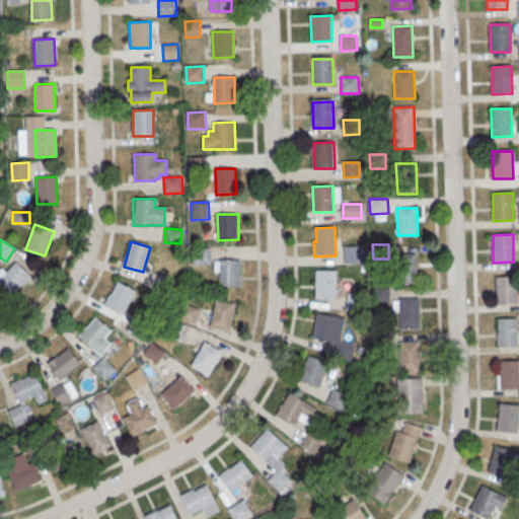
[(361,247),(361,262),(346,262),(345,247),(361,247)]
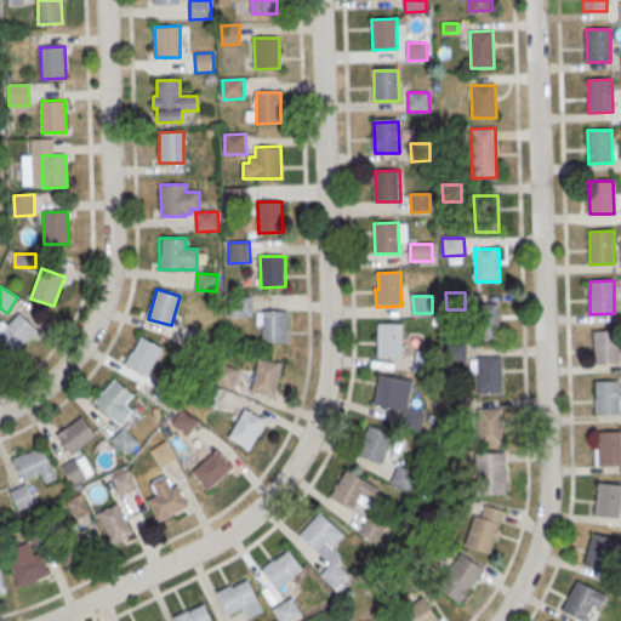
[(252,297),(252,317),(232,318),(231,298),(252,297)]
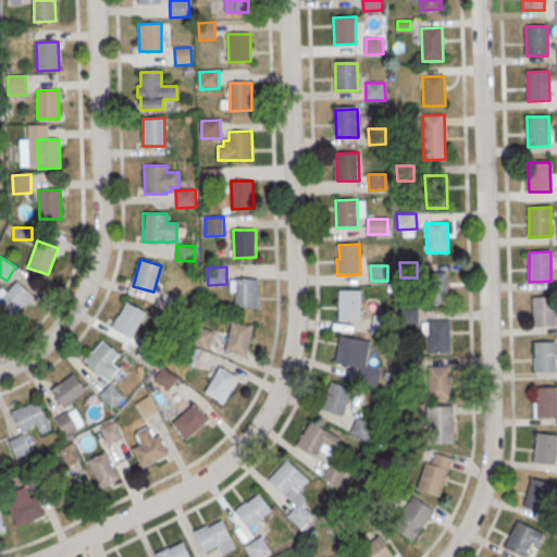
[(425,273),(447,273),(447,302),(426,302),(425,273)]
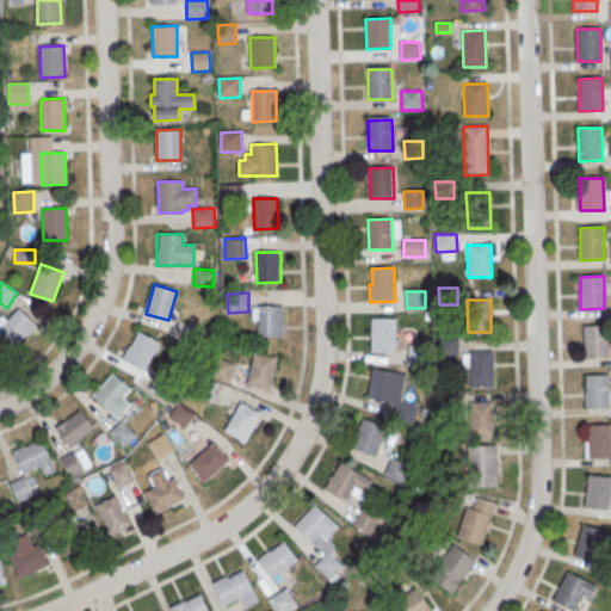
[(260,307),(284,307),(283,337),(259,337),(260,307)]
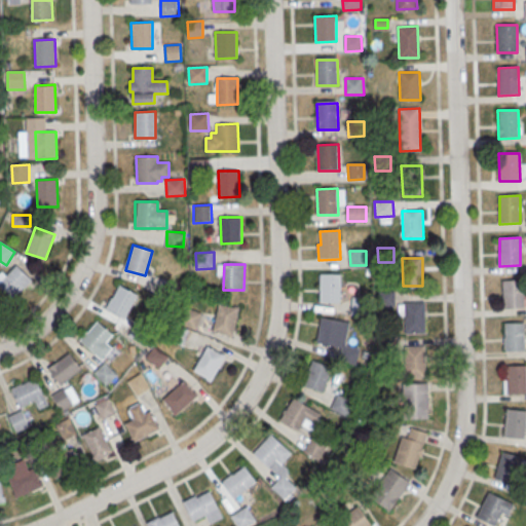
[(0,287),(0,283),(16,266),(31,280),(12,299),(0,287)]
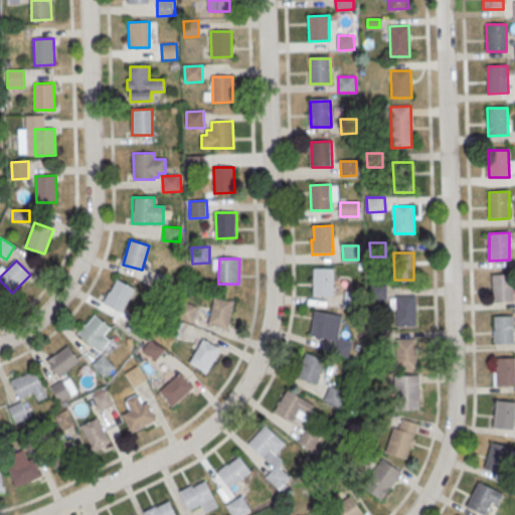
[(314,269),(334,269),(334,297),(314,298),(314,269)]
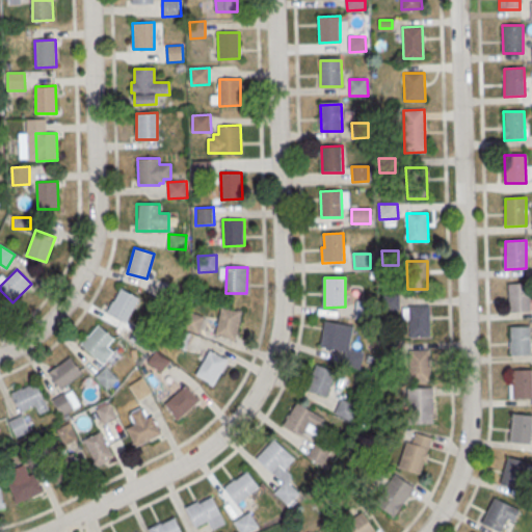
[(508,284),(529,284),(529,312),(509,312),(508,284)]
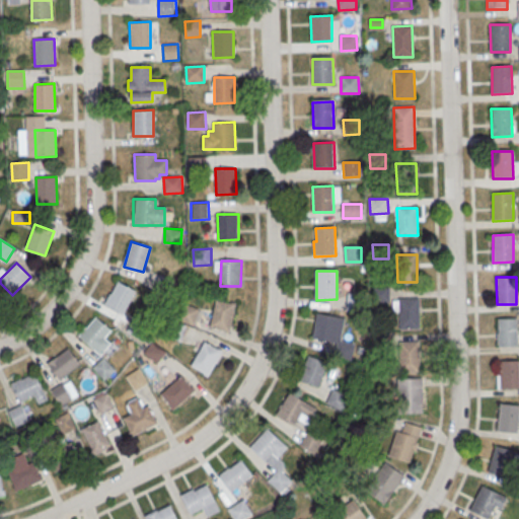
[(119,282),(136,291),(124,314),(106,305),(119,282)]
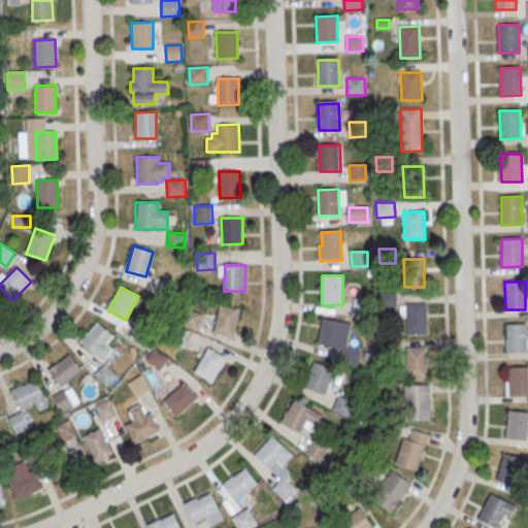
[(396,293),(397,307),(380,308),(378,293),(396,293)]
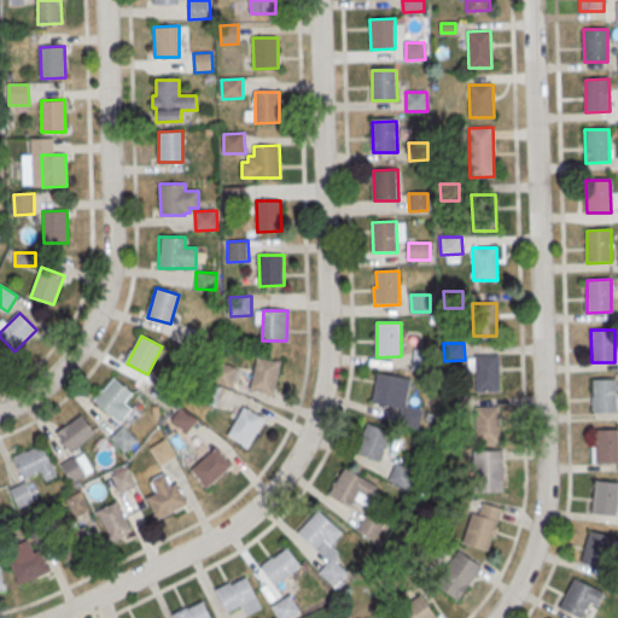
[(474,356),(499,356),(500,392),(476,392),(474,356)]
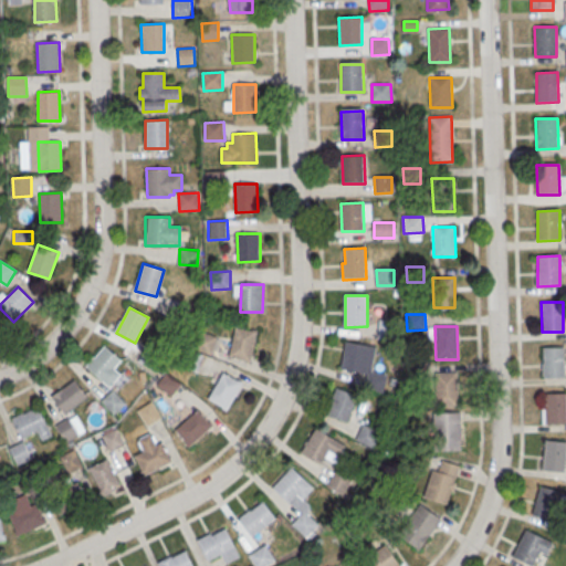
[(236,327),(258,332),(251,360),(230,356),(236,327)]
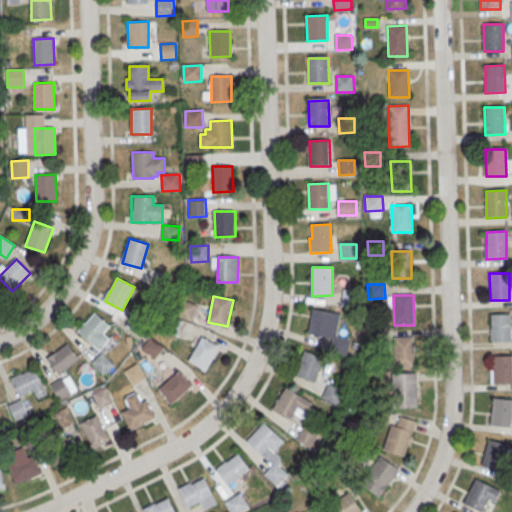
[(181,299),(197,305),(191,322),(175,316),(181,299)]
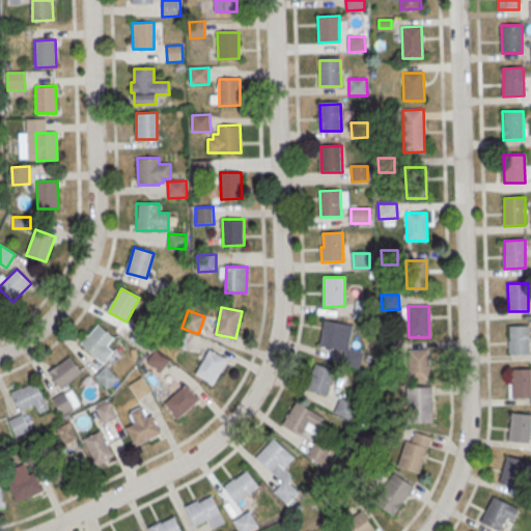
[(325,320),(354,326),(348,348),(364,353),(360,369),(342,365),(345,352),(320,345),(325,320)]
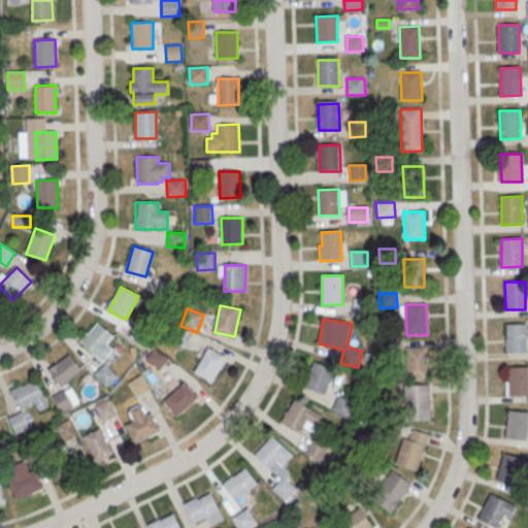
[(80,342),(98,323),(113,336),(106,343),(113,350),(103,362),(80,342)]
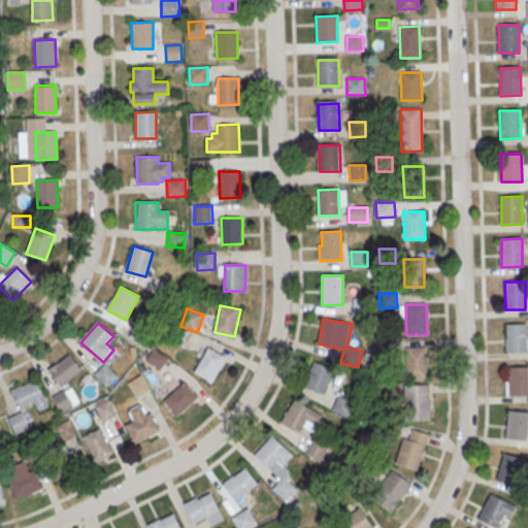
[(136,323),(152,331),(143,347),(129,338),(136,323)]
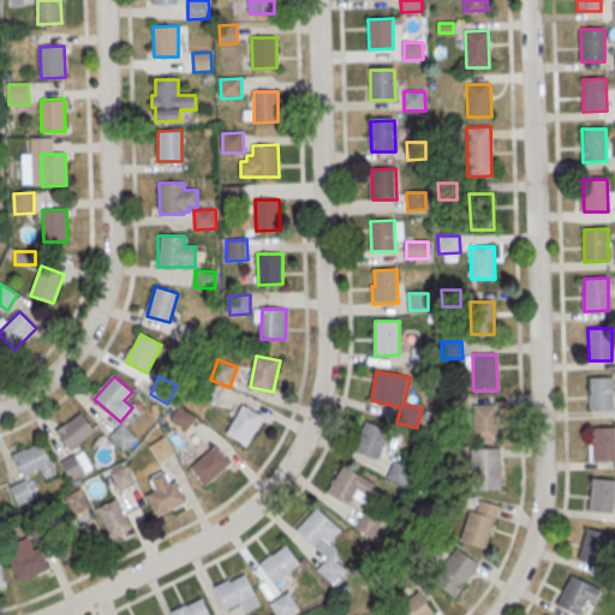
[(590,378),(613,377),(614,410),(590,411),(590,378)]
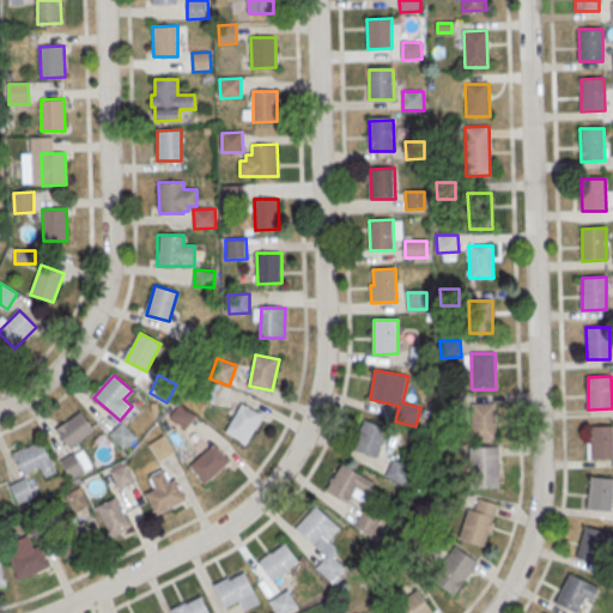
[(201,377),(220,384),(213,405),(194,398),(201,377)]
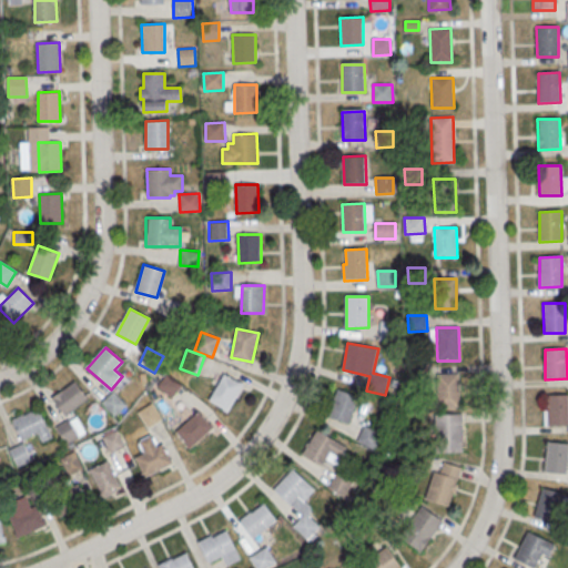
[(429,365),(429,381),(412,382),(412,365),(429,365)]
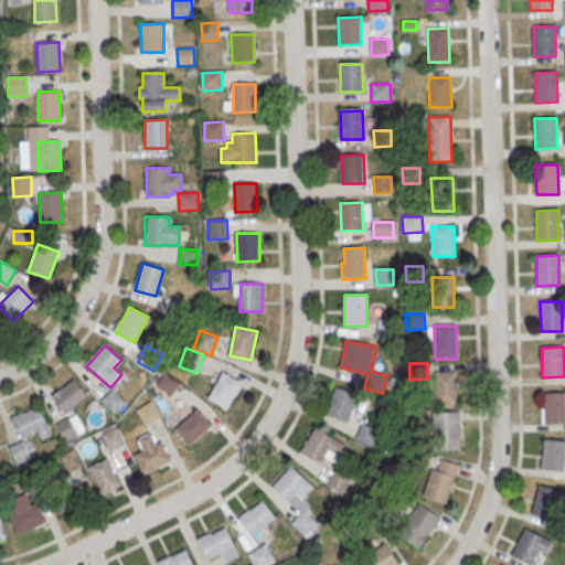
[(181,383),(166,372),(157,385),(172,396),(181,383)]
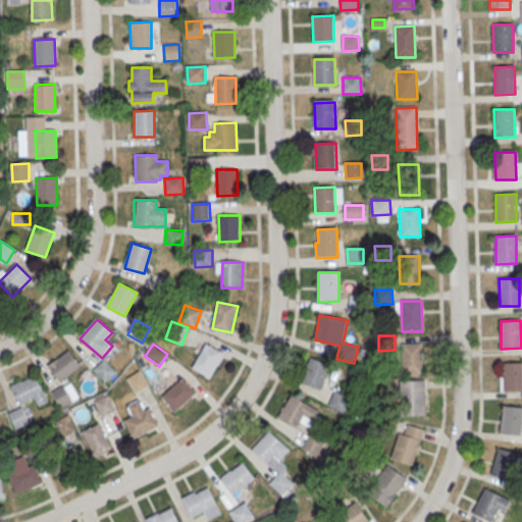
[(402,345),(421,344),(422,375),(403,375),(402,345)]
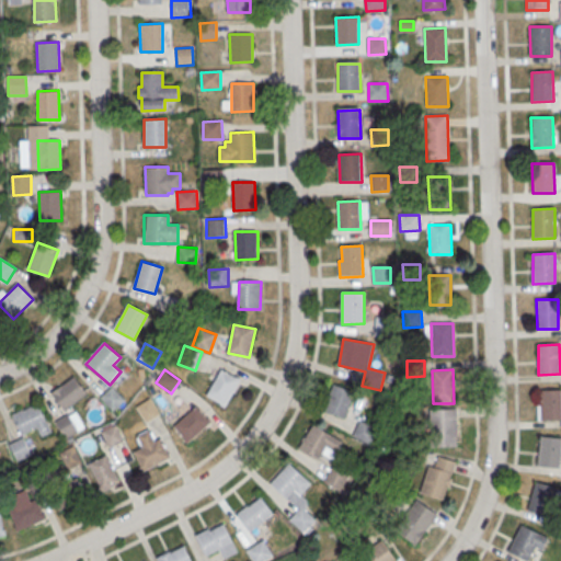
[(220,370),(240,380),(226,405),(207,396),(220,370)]
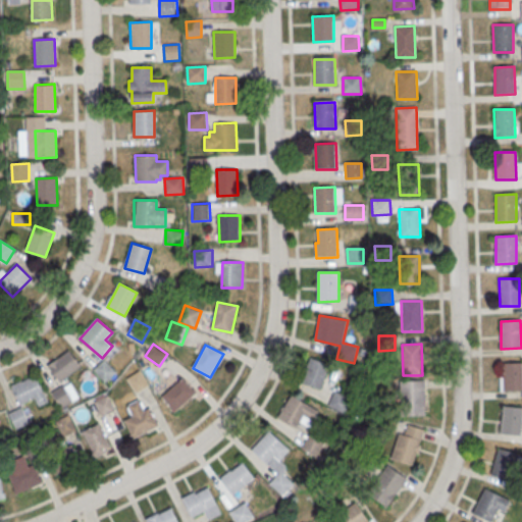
[(48,366),(68,351),(81,367),(60,382),(48,366)]
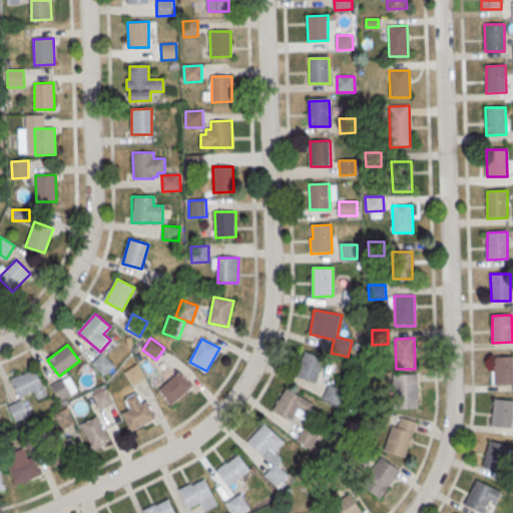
[(324,358),(315,383),(296,376),(305,351),(324,358)]
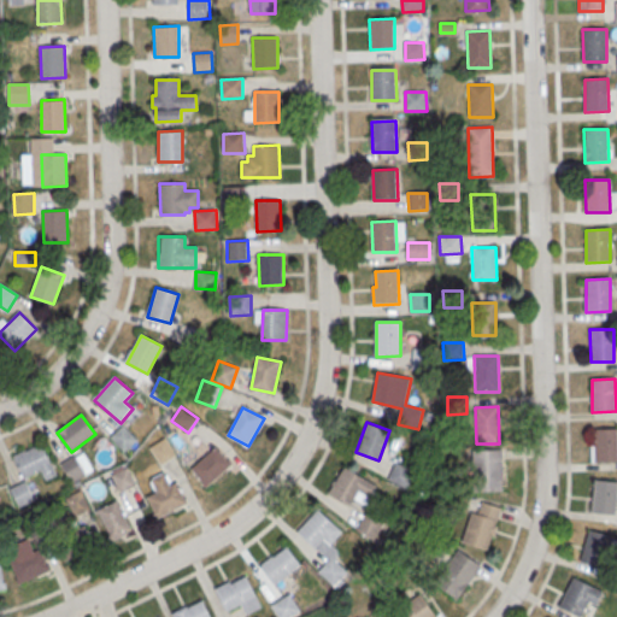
[(111,438),(123,425),(137,441),(124,453),(111,438)]
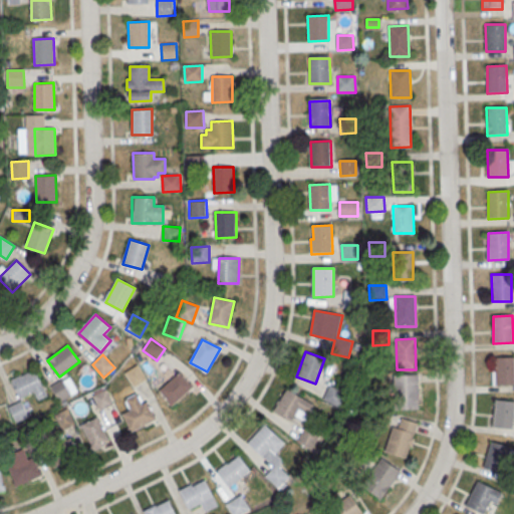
[(495,358),(513,357),(513,384),(495,386),(495,358)]
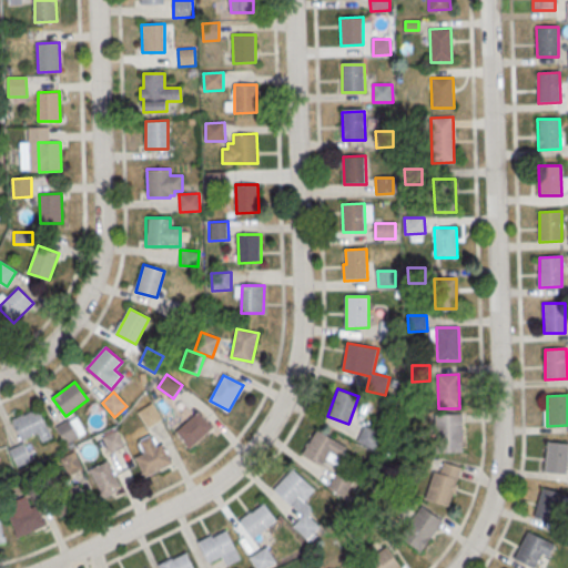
[(138,413),(151,404),(162,419),(149,428),(138,413)]
